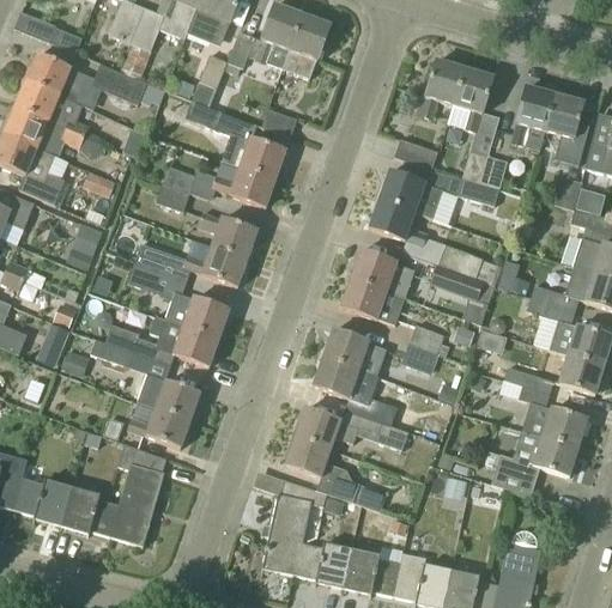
[(122,0),(109,34),(132,42),(146,7),(134,2),(135,0),(122,0)]
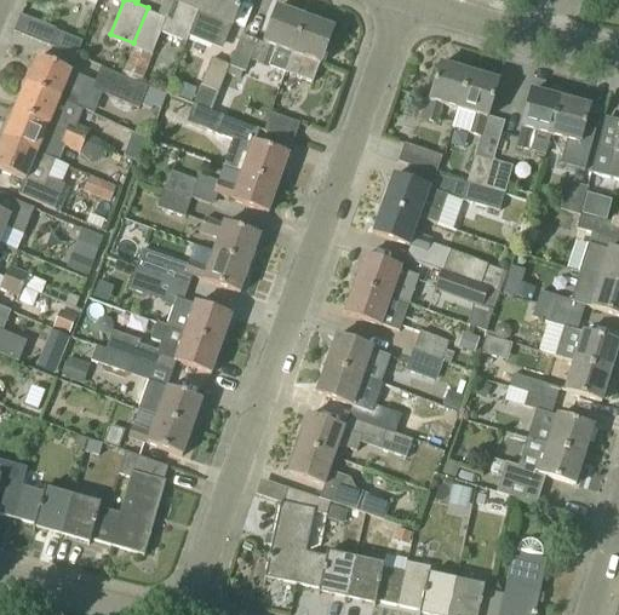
[(189,34),(202,0),(165,0),(160,12),(148,7),(133,42),(135,44),(122,72),(142,79),(162,29),(187,39),(189,34)]
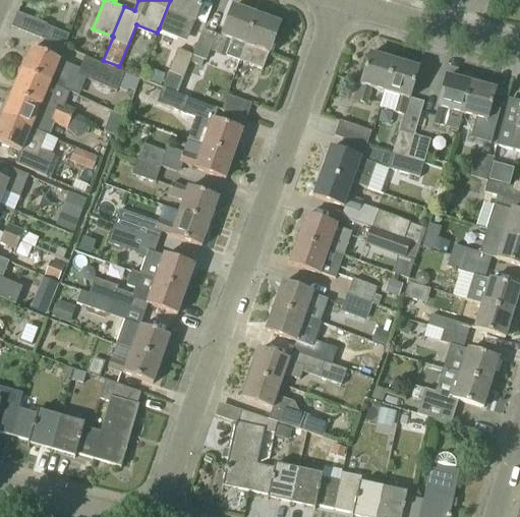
[(196,17),(203,0),(170,0),(159,29),(174,35),(177,27),(189,33),(195,17),(196,17)]
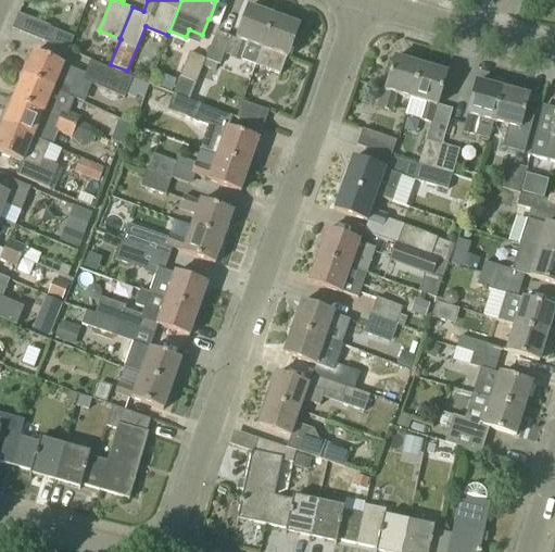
[(249,4),(237,36),(231,52),(256,62),(274,13),(249,4)]
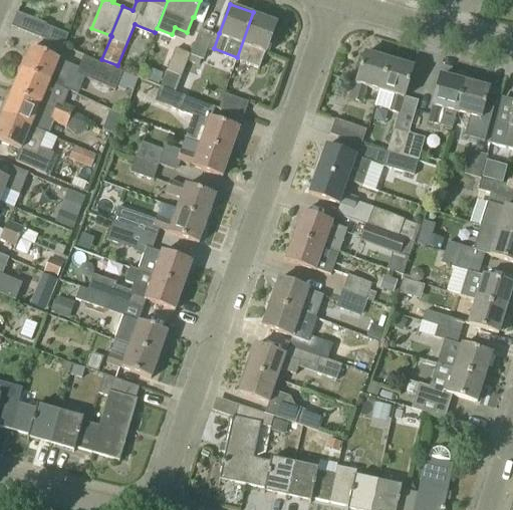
[(266,51),(277,21),(253,12),(237,57),(251,62),(260,65),(265,51),(266,51)]
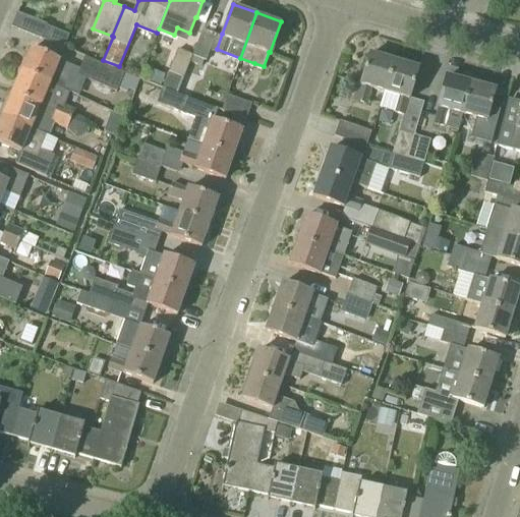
[(65,46),(70,35),(67,34),(67,33),(66,32),(47,23),(42,37),(65,46)]
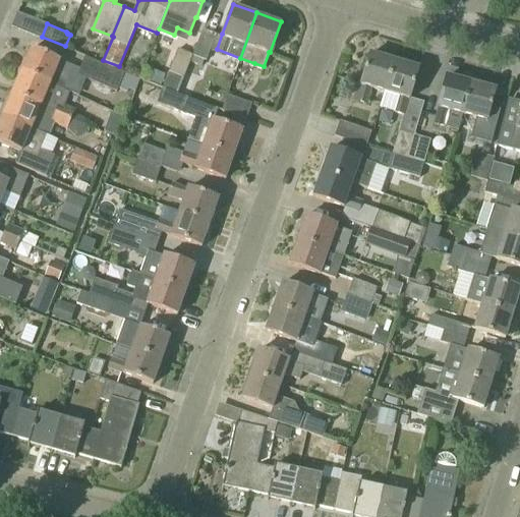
[(193,52),(193,53),(205,57),(207,57),(211,47),(217,32),(204,26),(193,52)]
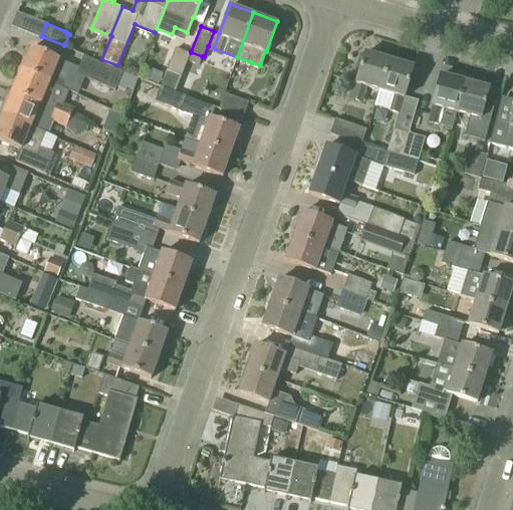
[(79,65),(74,63),(31,45),(22,68),(70,88),(77,71),(115,87),(116,84),(125,88),(127,85),(134,87),(139,75),(116,67),(117,65),(101,59),(101,60),(85,54),(79,65)]
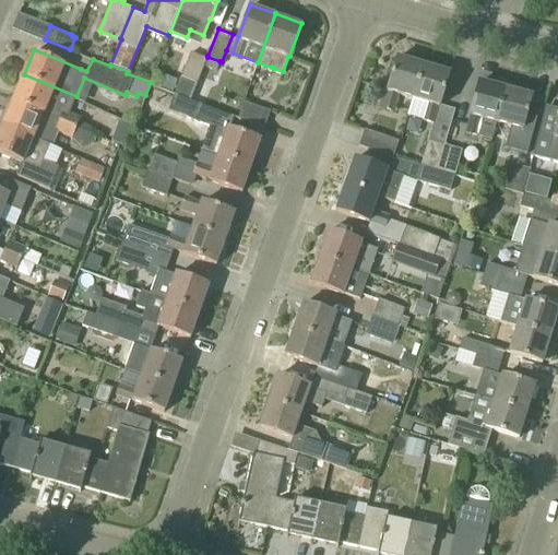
[(176,91),(191,97),(208,56),(191,50),(176,91)]
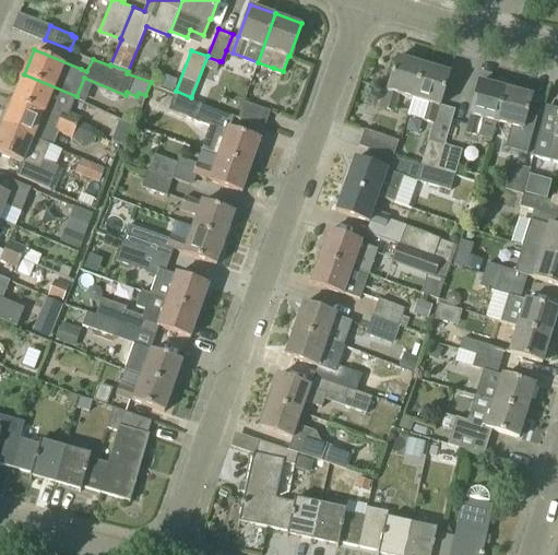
[(413,96),(423,62),(398,55),(388,89),(389,89),(383,105),(393,108),(399,92),(413,96)]
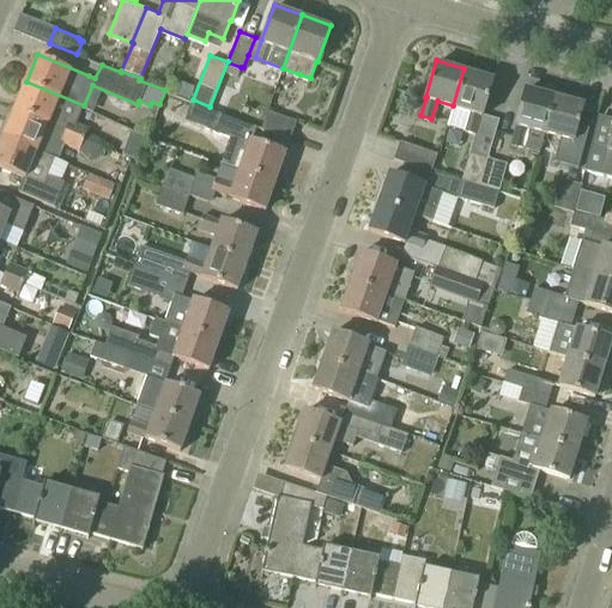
[(483,114),(494,78),(464,68),(453,105),(448,123),(477,132),(482,114),(483,114)]
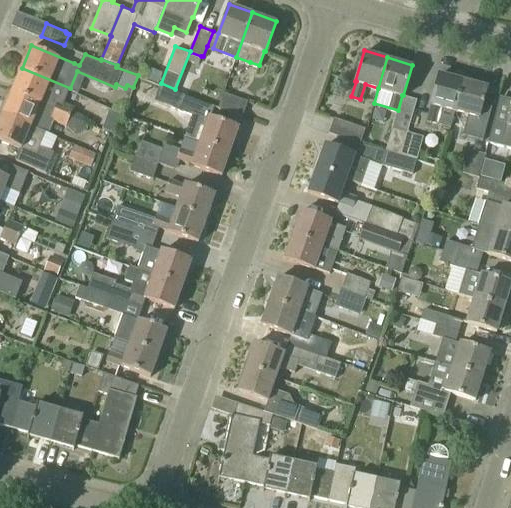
[(22,68),(12,90),(71,115),(74,105),(64,102),(70,88),(22,68)]
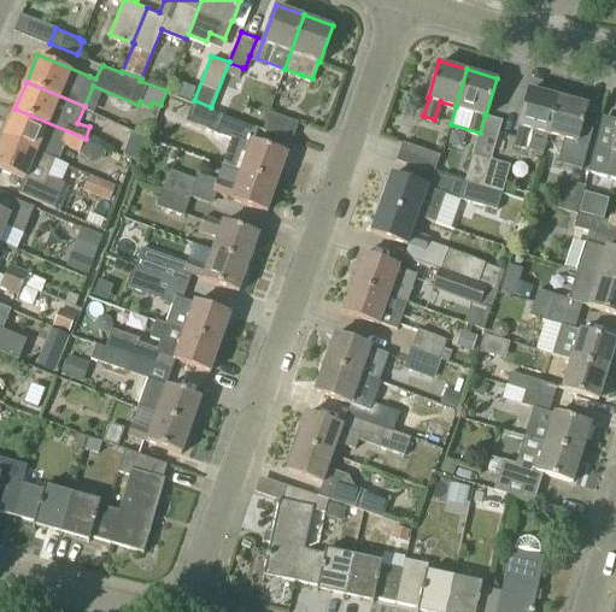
[(549,131),(558,95),(529,87),(520,124),(521,125),(516,143),(527,146),(532,128),(549,131)]
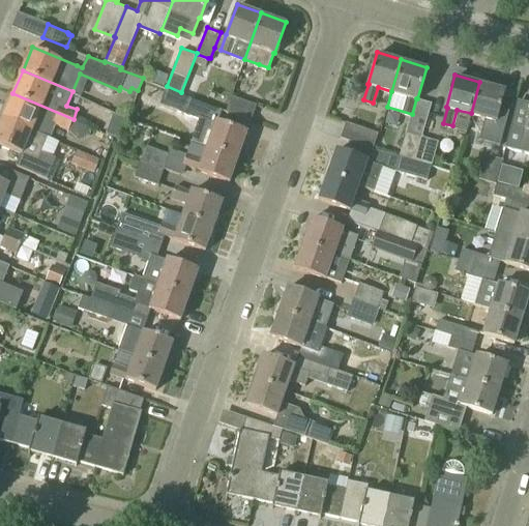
[(496,119),(504,89),(479,82),(471,113),(467,127),(481,132),(481,133),(492,136),(496,119)]
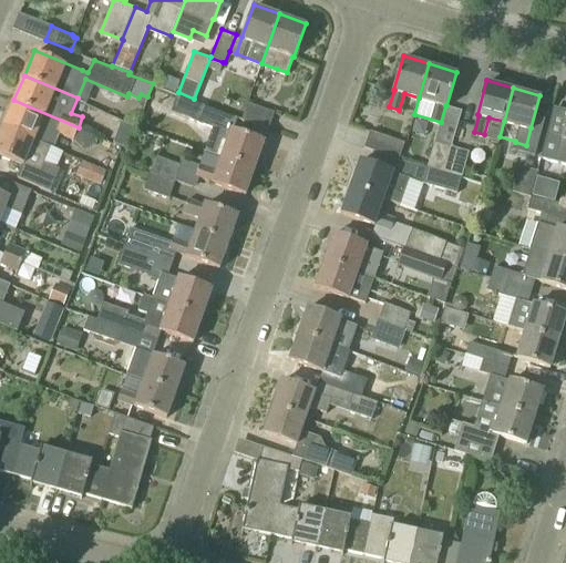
[(197,120),(203,103),(194,100),(194,99),(178,92),(172,109),(197,120)]
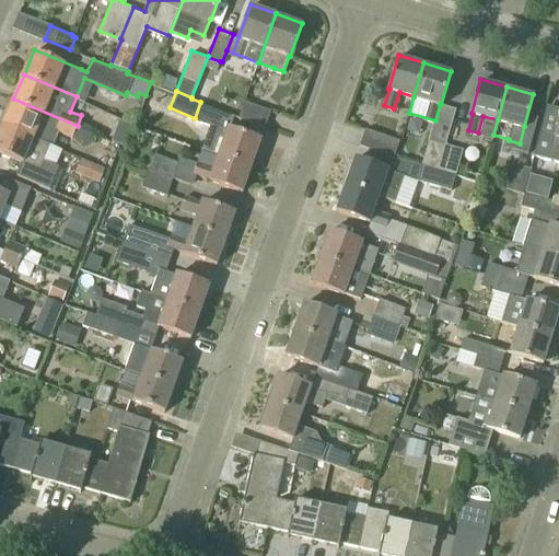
[(78,126),(13,99),(3,123),(50,143),(51,142),(53,143),(59,129),(72,135),(83,145),(96,139),(95,132),(78,126)]
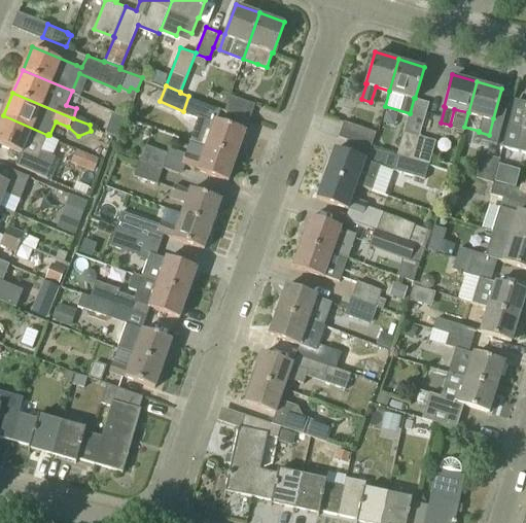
[(250,118),(255,103),(229,93),(223,108),(250,118)]
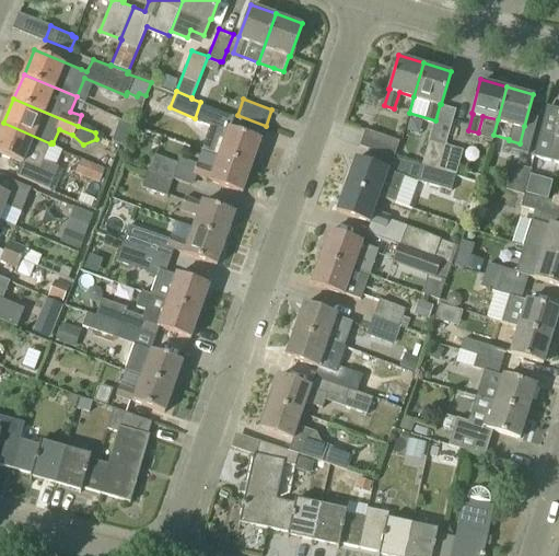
[(558,120),(556,134),(540,130),(535,153),(558,159),(558,120)]
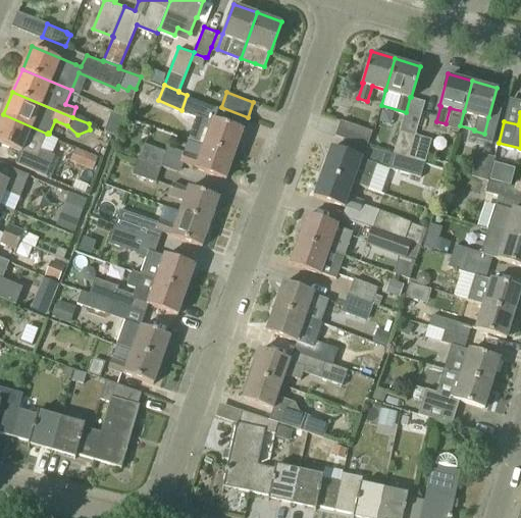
[(211,119),(197,113),(194,123),(208,127),(204,142),(235,153),(244,128),(212,117),(211,119)]
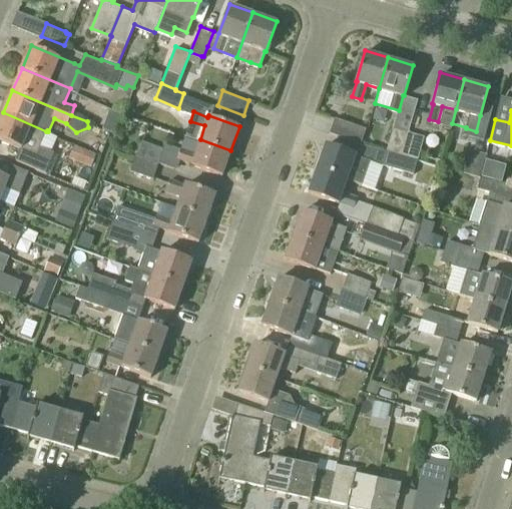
[(45,171),(54,151),(40,145),(46,131),(3,112),(0,118),(0,137),(21,146),(16,158),(45,171)]
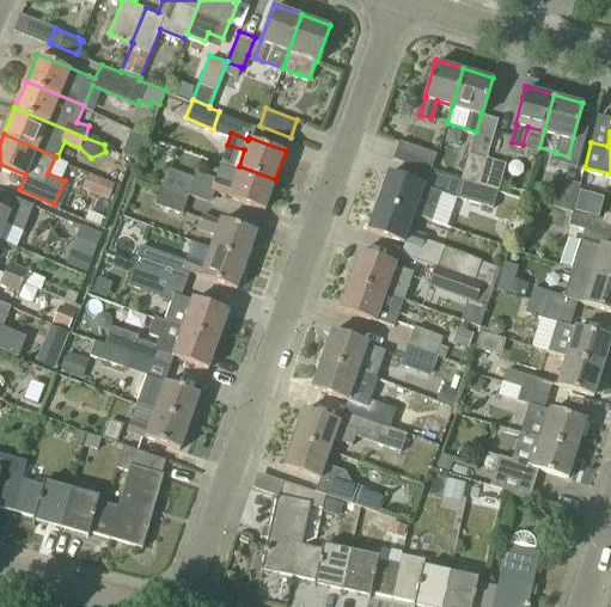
[(431,170),(437,152),(410,142),(404,160),(427,169),(431,170)]
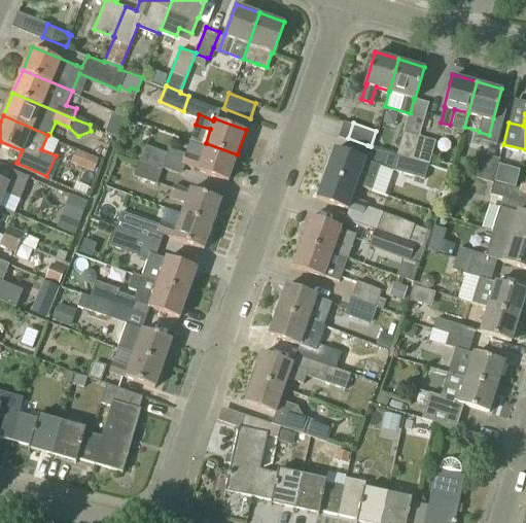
[(413,159),(420,134),(419,134),(421,129),(406,124),(397,154),(413,159)]
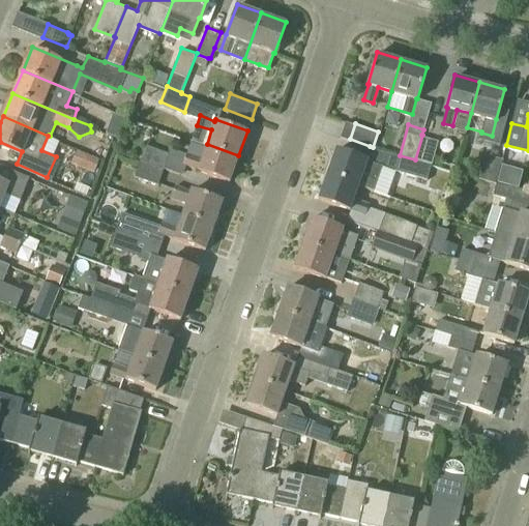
[(432,165),(438,140),(422,135),(415,159),(432,165)]
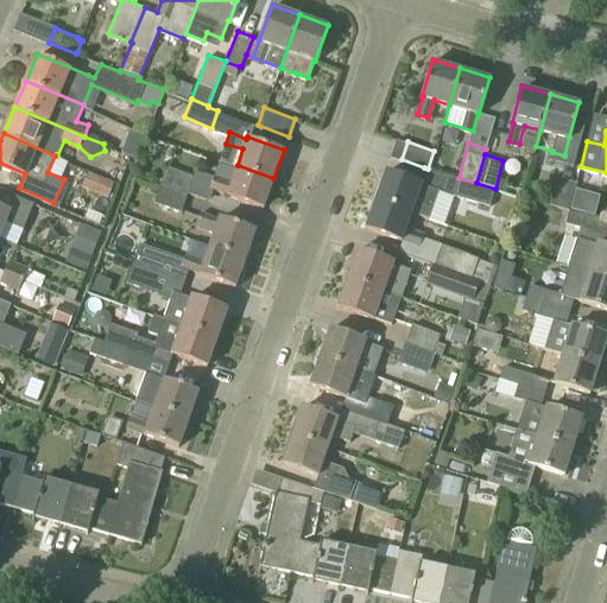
[(195,175),(168,164),(162,183),(188,192),(188,191),(212,200),(215,188),(228,192),(228,194),(264,207),(273,178),(238,165),(232,181),(214,175),(196,169),(195,175)]
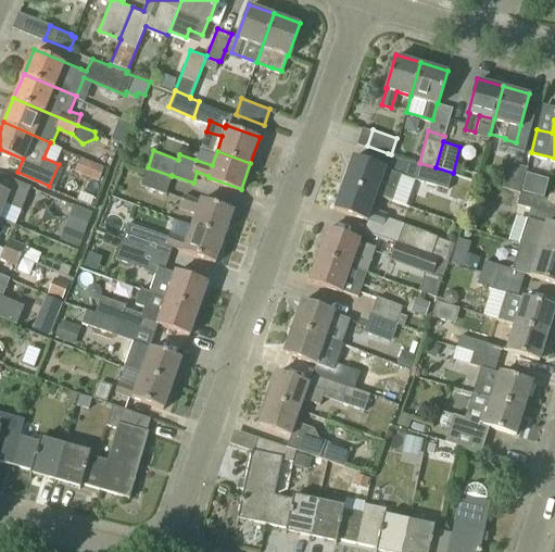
[(393,199),(398,183),(401,174),(385,168),(385,166),(353,155),(343,182),(376,193),(376,192),(393,199)]
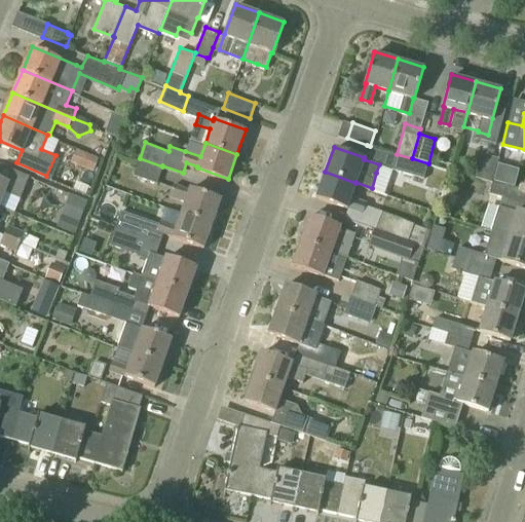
[(99,155),(84,150),(79,162),(94,169),(99,155)]
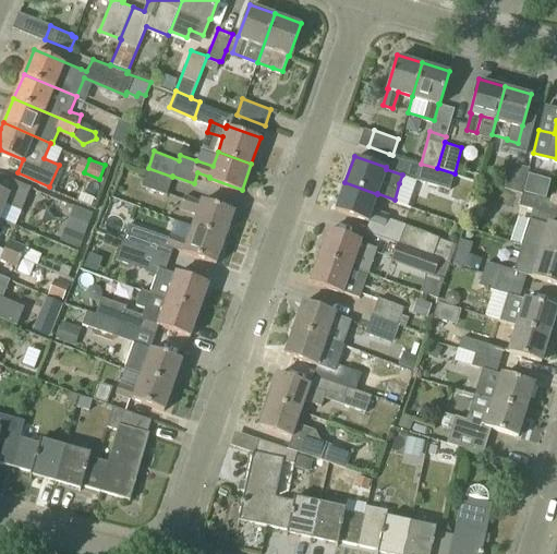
[(522,191),(529,166),(512,161),(506,187),(522,191)]
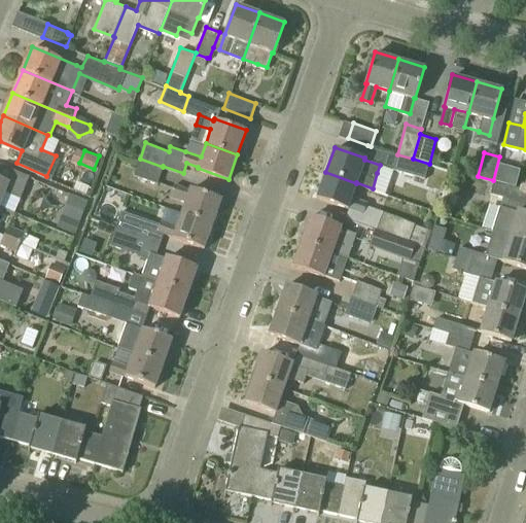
[(429,164),(413,159),(397,154),(393,168),(425,177),(429,164)]
